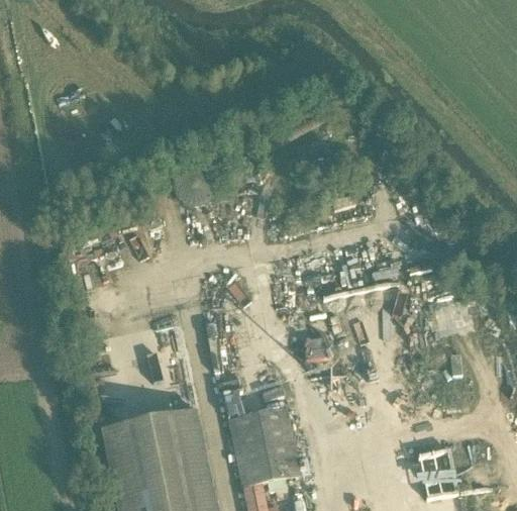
[(215,184),(215,183),(215,182),(215,181),(215,180),(215,179),(214,179),(214,178),(214,177),(214,176),(213,175),(213,174),(212,174),(212,173),(212,172),(211,172),(211,171),(210,171),(210,170),(209,169),(208,168),(207,167),(206,167),(206,166),(205,166),(204,165),(203,165),(202,164),(201,164),(200,164),(200,163),(199,163),(198,163),(197,163),(196,163),(195,163),(194,163),(193,163),(192,163),(191,163),(190,163),(189,163),(188,163),(188,164),(187,164),(186,164),(185,165),(184,165),(183,166),(182,166),(182,167),(181,167),(180,168),(180,169),(179,169),(178,170),(178,171),(177,171),(177,172),(176,172),(176,173),(176,174),(175,174),(175,175),(175,176),(174,176),(174,177),(174,178),(174,179),(173,179),(173,180),(173,181),(173,182),(173,183),(173,184),(173,185),(173,186),(173,187),(173,188),(174,188),(174,189),(174,190),(174,191),(175,192),(175,193),(176,194),(176,195),(177,196),(177,197),(178,197),(178,198),(179,198),(179,199),(180,199),(180,200),(181,200),(181,201),(182,201),(183,201),(183,202),(184,202),(185,202),(185,203),(186,203),(187,203),(187,204),(188,204),(189,204),(190,204),(191,204),(191,205),(192,205),(193,205),(194,205),(195,205),(196,205),(197,205),(197,204),(198,204),(199,204),(200,204),(201,204),(201,203),(202,203),(203,203),(204,202),(205,202),(205,201),(206,201),(207,201),(207,200),(208,200),(208,199),(209,199),(209,198),(210,198),(210,197),(211,196),(211,195),(212,195),(212,194),(213,194),(213,193),(213,192),(214,192),(214,191),(214,190),(214,189),(215,188),(215,187),(215,186),(215,185),(215,184)]
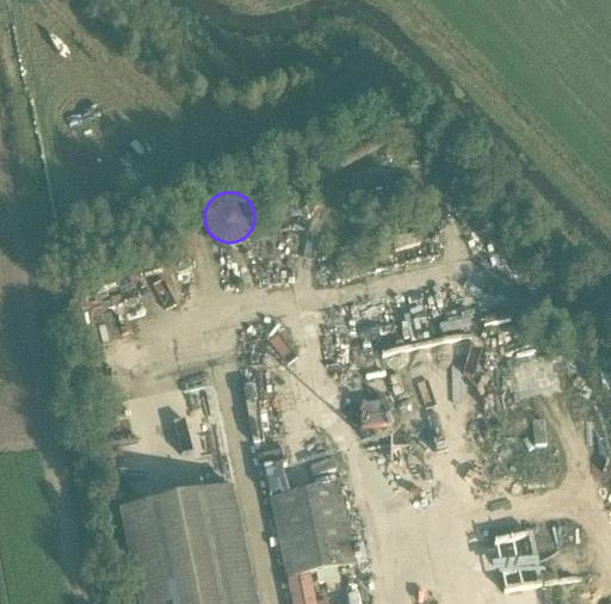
[(360,398),(362,421),(390,419),(389,396),(360,398)]
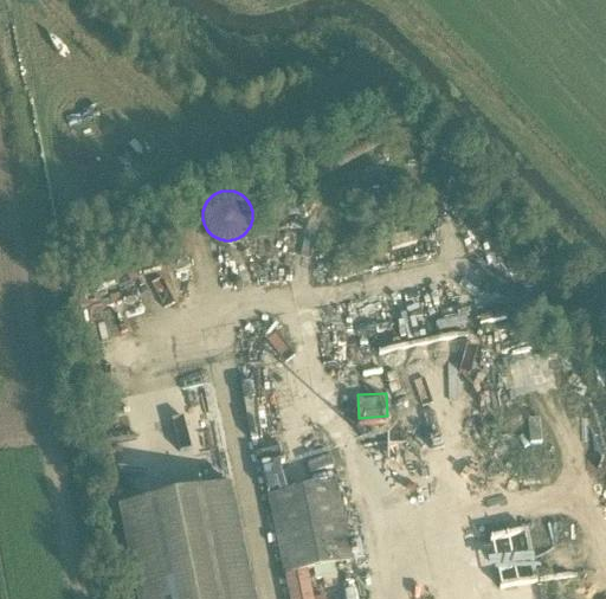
[(329,458),(311,459),(314,477),(331,475),(329,458)]
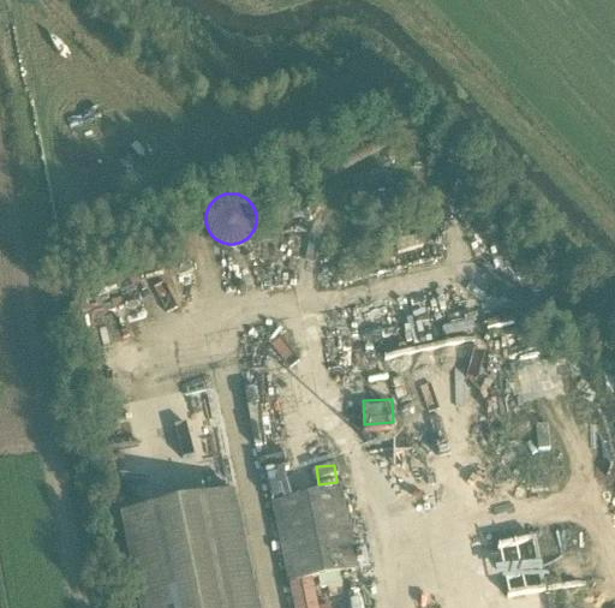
[(272,498),(288,578),(357,564),(340,483),(272,498)]
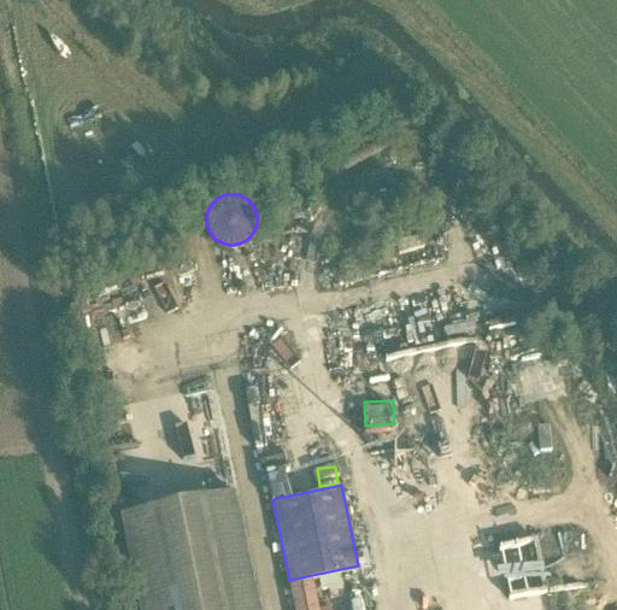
[(119,511),(139,609),(259,609),(235,488),(119,511)]
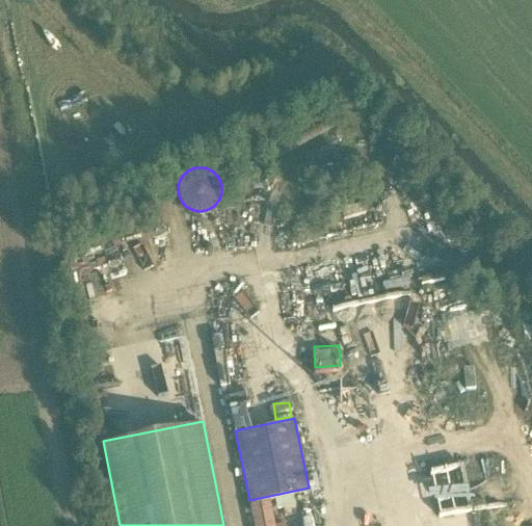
[(424,468),(435,514),(475,504),(463,457),(424,468)]
